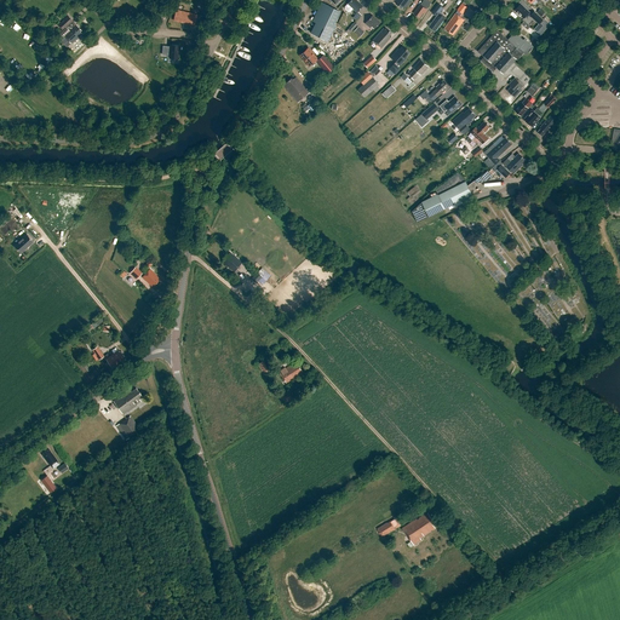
[(357,12),(362,6),(355,0),(350,0),(348,4),(344,7),(344,9),(349,12),(350,12),(351,11),(355,15),(357,12)]
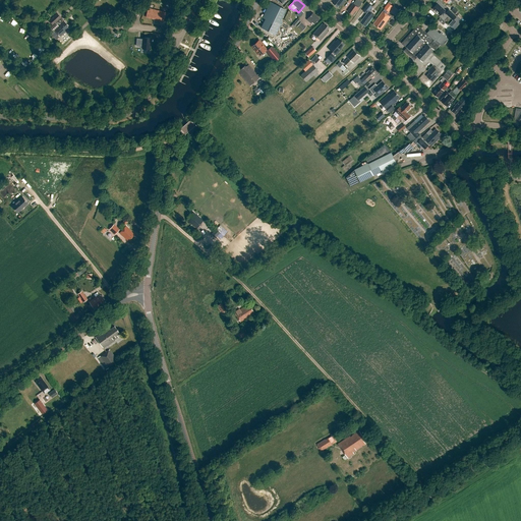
[(353,0),(356,0),(348,11),(353,15),(356,11),(357,11),(359,8),(358,8),(362,3),(359,0),(353,0)]
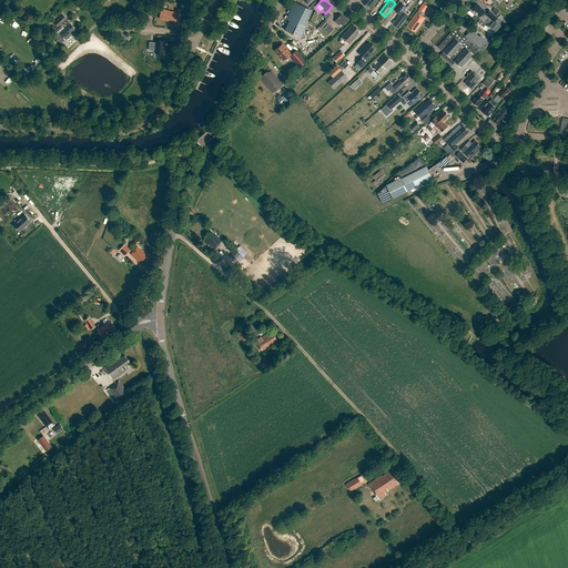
[(312,11),(294,2),(285,20),(288,21),(284,30),(301,39),(307,23),(306,22),(312,11)]
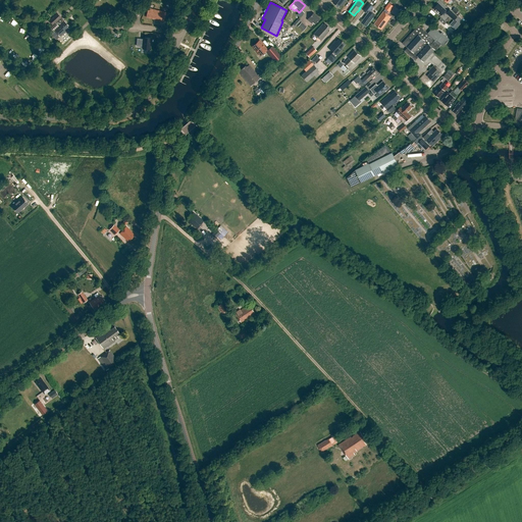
[(373,6),(369,3),(364,11),(368,14),(361,22),(367,27),(375,15),(371,12),(372,11),(371,9),(373,6)]
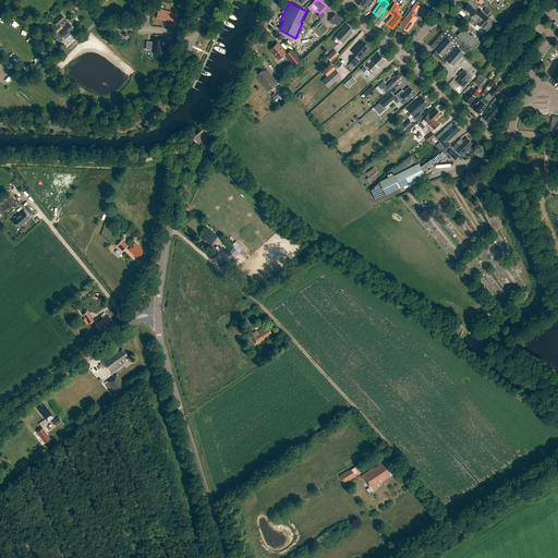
[(412,10),(400,26),(407,31),(407,29),(409,31),(419,19),(414,15),(416,13),(421,8),(415,3),(412,9),(412,10)]
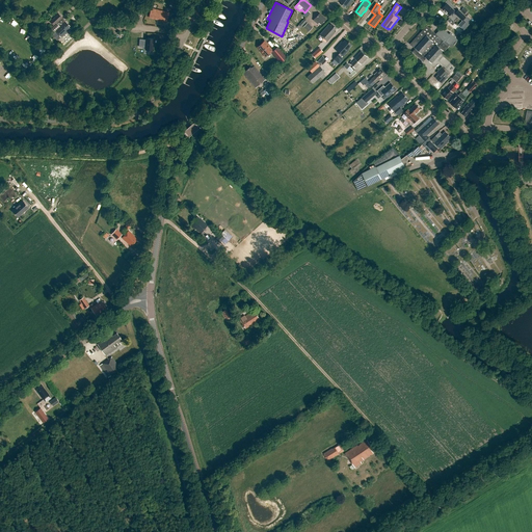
[(442,9),(450,16),(453,12),(455,16),(456,15),(462,21),(467,17),(458,10),(456,12),(447,3),(442,9)]
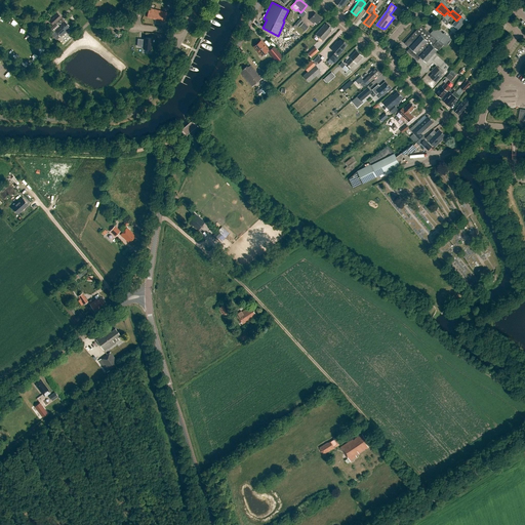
[(149,9),(148,17),(165,22),(167,12),(149,9)]
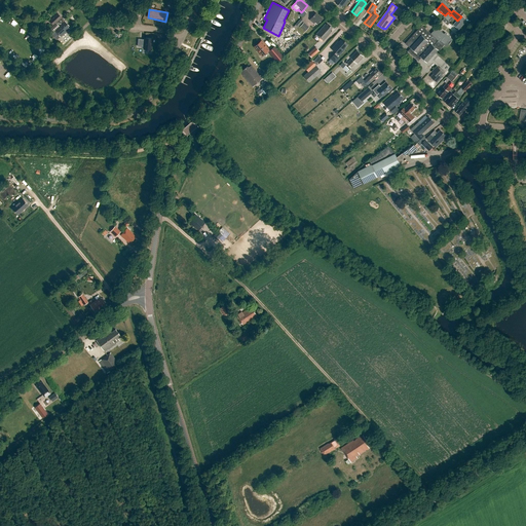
[(49,22),(52,25),(49,28),(53,32),(54,31),(61,37),(70,29),(68,27),(69,26),(58,13),(49,22)]
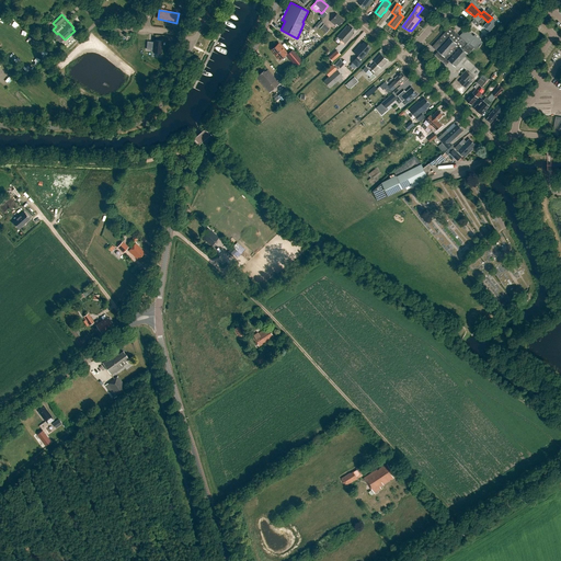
[(336,14),(330,21),(334,25),(336,24),(339,26),(344,21),(336,14)]
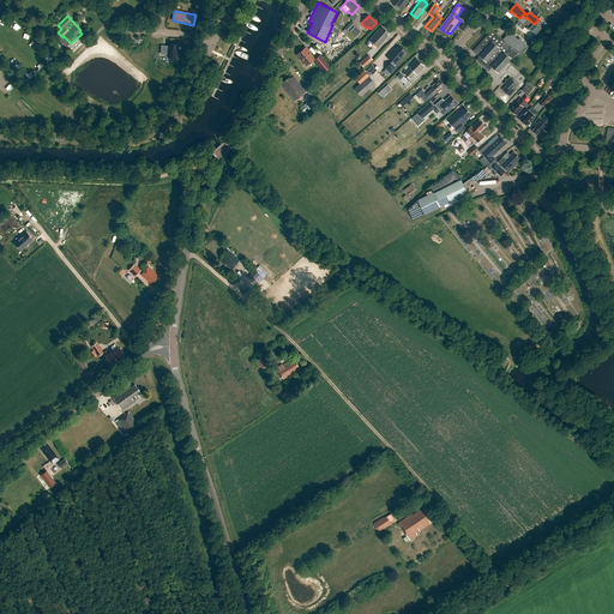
[(351,22),(344,29),(348,31),(355,24),(351,22)]
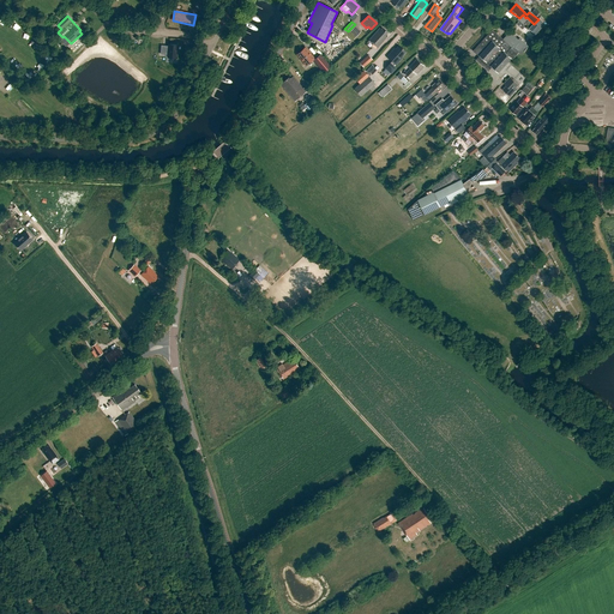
[(361,32),(355,26),(350,31),(356,37),(361,32)]
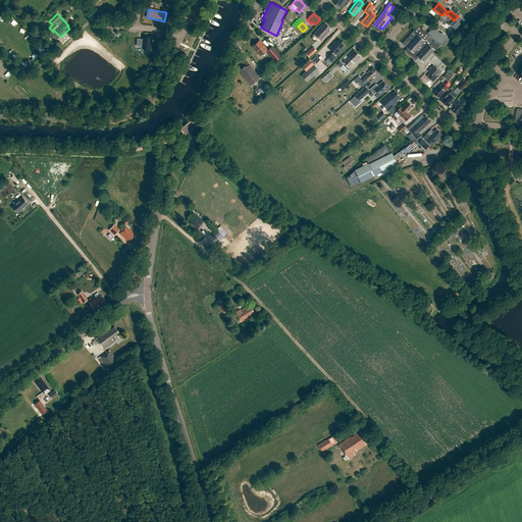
[(322,24),(314,34),(321,41),(328,32),(327,31),(329,28),(325,23),(324,25),(322,24)]
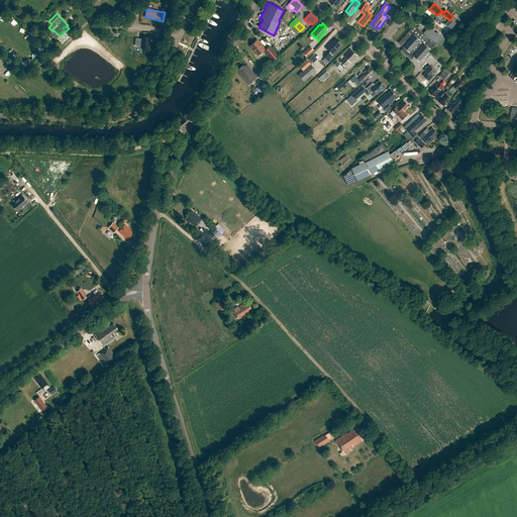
[(424,33),(415,25),(399,43),(404,47),(401,50),(412,61),(415,57),(420,62),(430,49),(431,50),(437,44),(439,46),(445,39),(437,32),(436,33),(429,27),(424,33)]
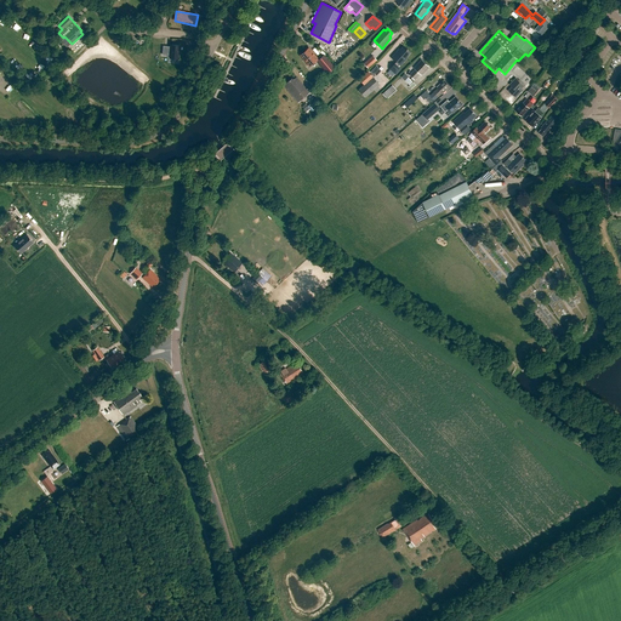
[(164,46),(163,55),(170,56),(170,58),(178,60),(180,46),(171,45),(171,47),(164,46)]
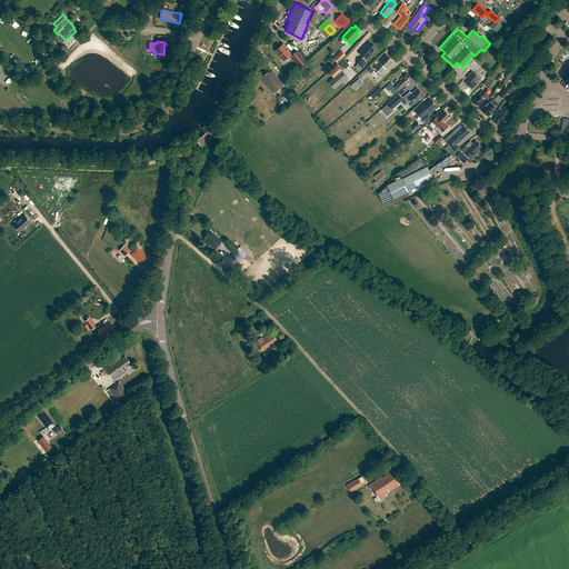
[(361,59),(357,63),(362,69),(367,63),(365,62),(367,60),(373,53),(372,52),(376,49),(369,42),(365,48),(363,48),(359,53),(363,57),(361,59)]
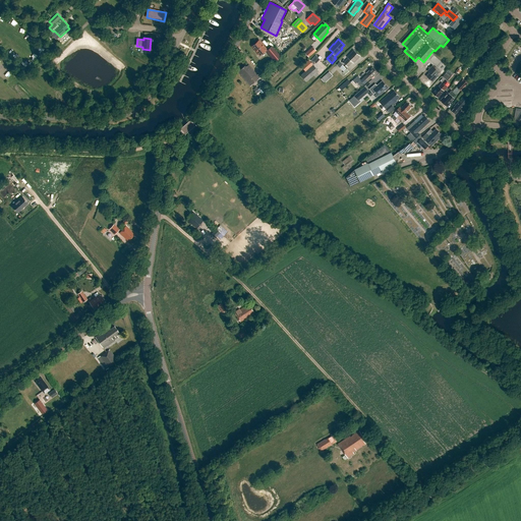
[(258,41),(252,47),(259,55),(266,50),(258,41)]
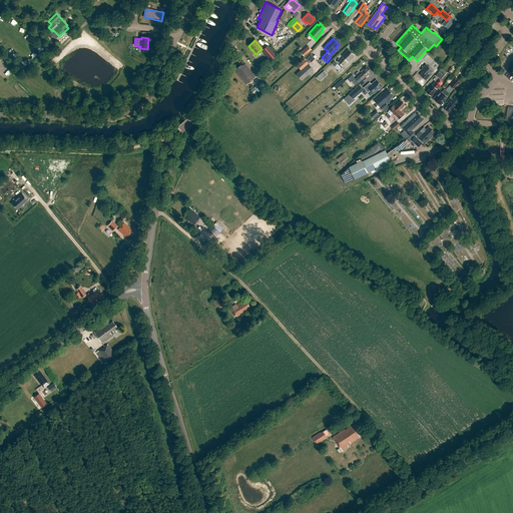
[(277,56),(268,45),(262,51),(270,61),(277,56)]
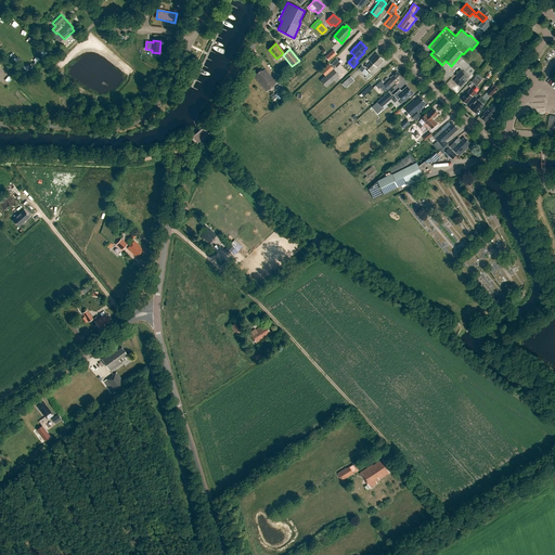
[(333,50),(325,57),(328,62),(337,54),(333,50)]
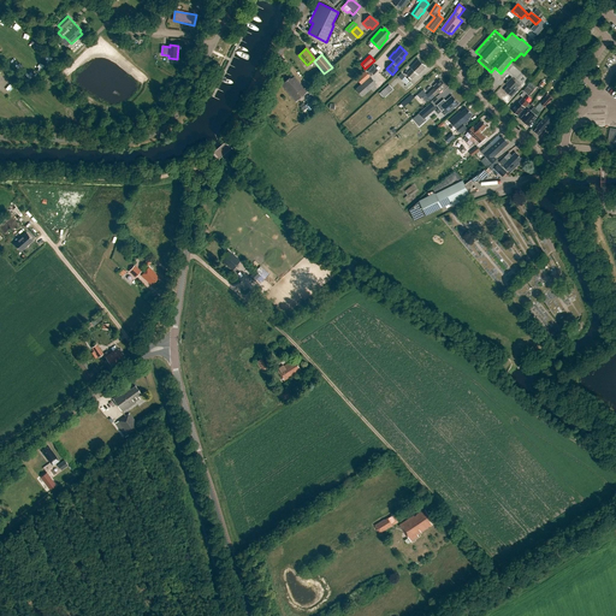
[(412,67),(412,69),(407,75),(412,80),(418,73),(419,75),(426,66),(419,60),(412,67)]
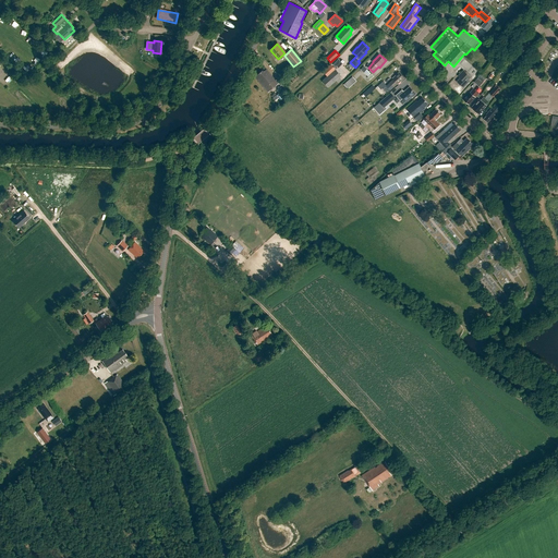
[(330,64),(317,76),(320,80),(326,76),(327,76),(322,81),(323,81),(328,88),(341,76),(330,64)]
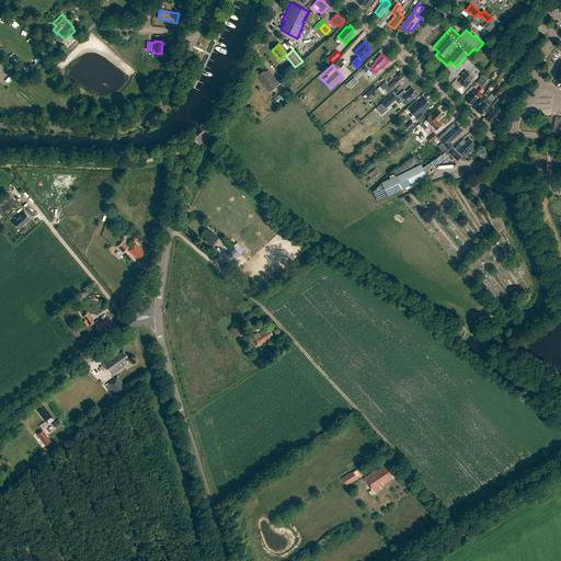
[(270,93),(279,84),(267,70),(264,72),(263,71),(255,77),(270,93)]
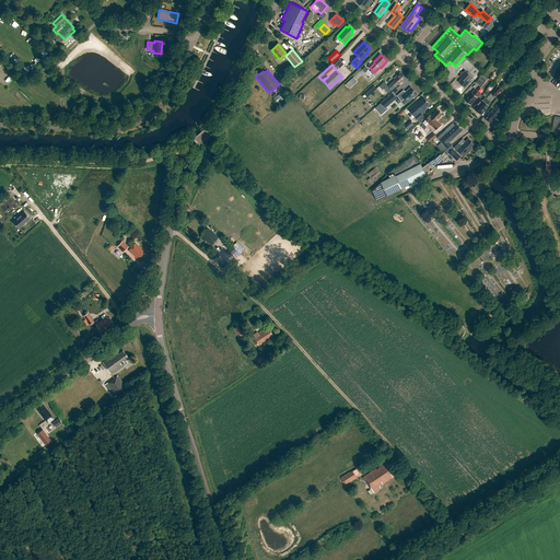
[(471,80),(474,78),(465,70),(459,77),(462,79),(458,82),(466,89),(473,81),(471,80)]
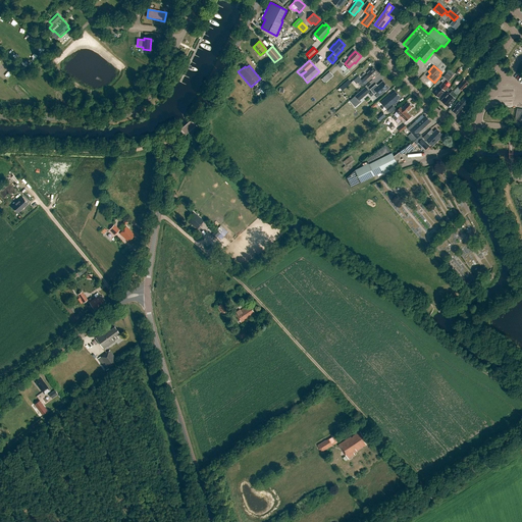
[(368,74),(365,77),(368,82),(372,79),(378,73),(373,67),(367,73),(368,74)]
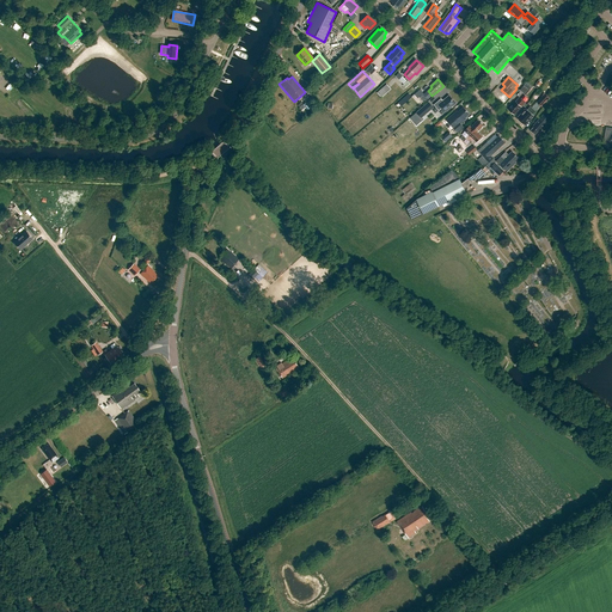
[(377,93),(381,98),(391,90),(387,84),(377,93)]
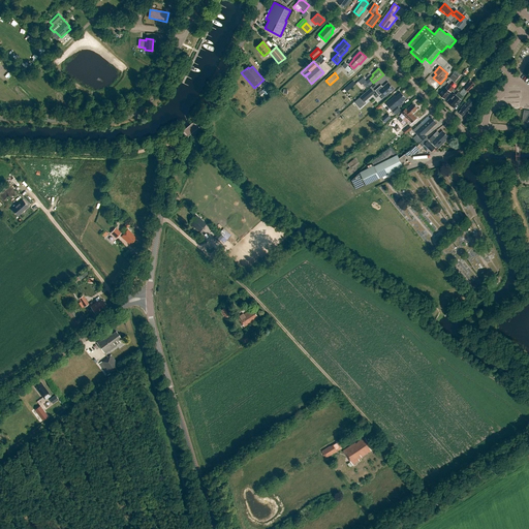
[(359,82),(363,87),(368,83),(363,78),(359,82)]
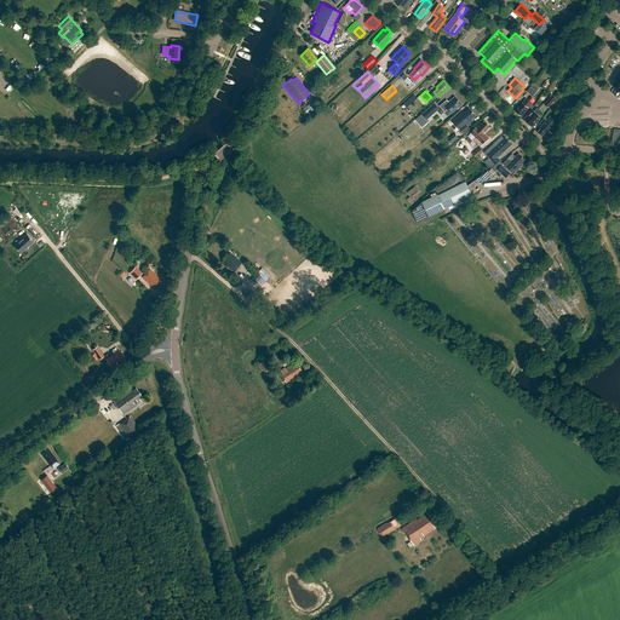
[(461,101),(455,93),(448,99),(446,97),(440,103),(445,108),(448,105),(452,109),(461,101)]
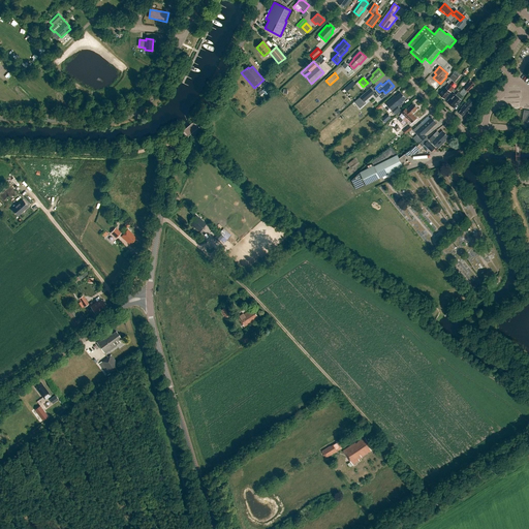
[(348,92),(356,84),(353,81),(345,89),(348,92)]
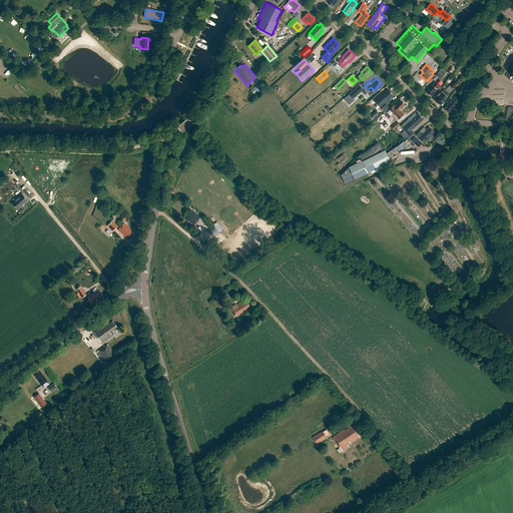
[(457,78),(450,86),(454,89),(461,82),(457,78)]
